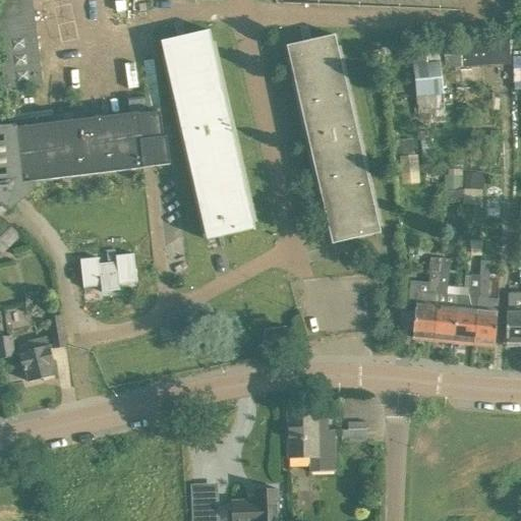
[(0,0),(0,39),(6,89),(43,83),(31,0),(0,0)]
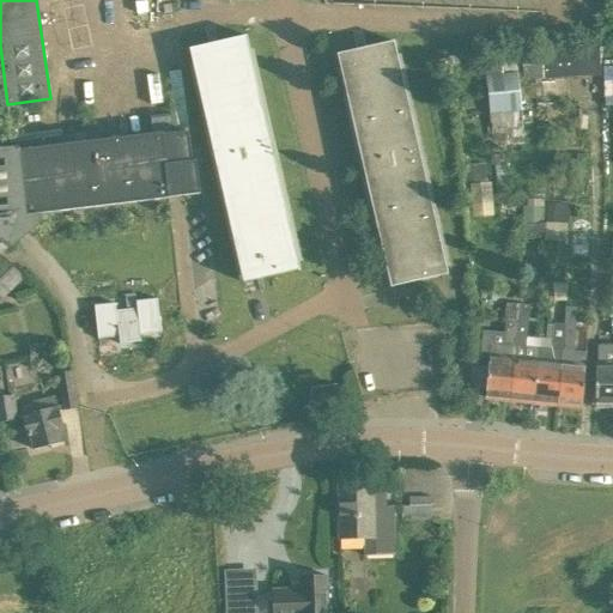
[(189,48),(243,281),(299,268),(247,36),(189,48)]
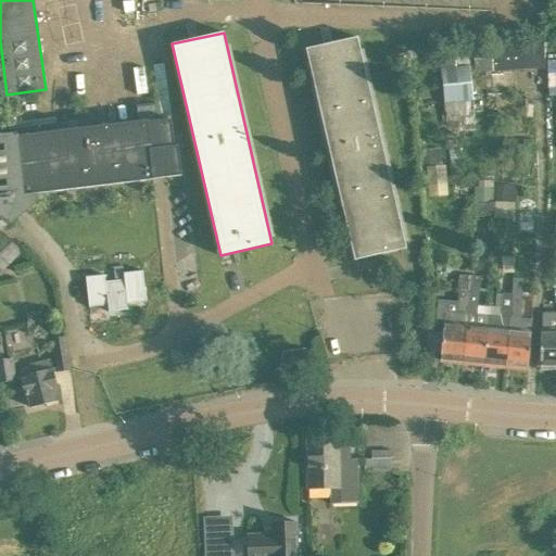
[(306,49),(354,261),(406,249),(357,37),(306,49)]
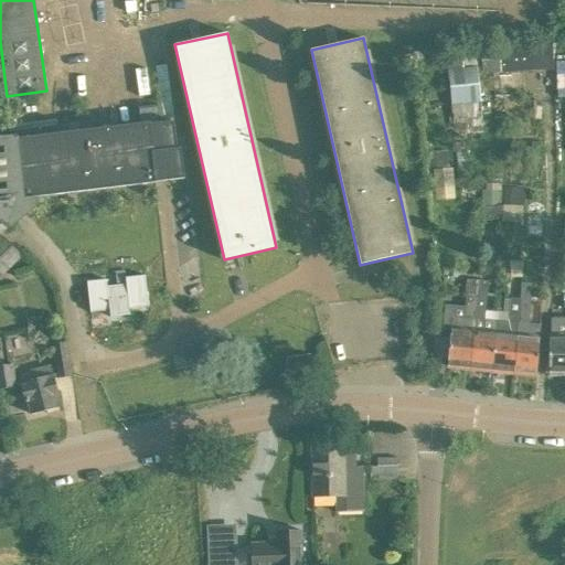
[(498,44),(500,73),(554,70),(553,56),(552,41),(498,44)]
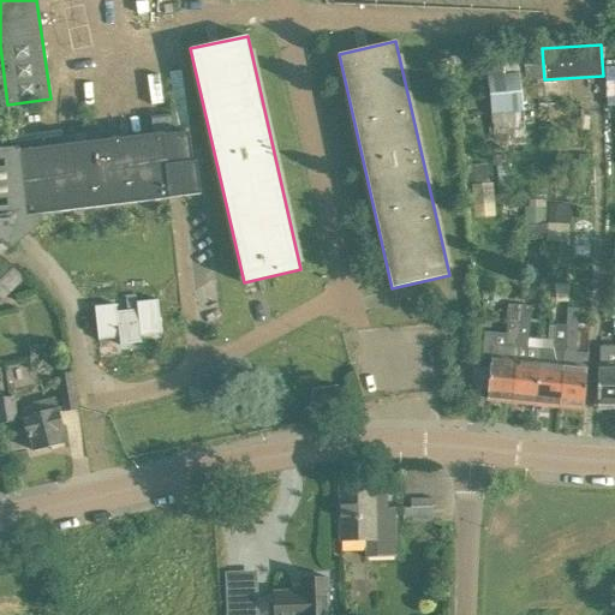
[(517,77),(485,79),(489,117),(519,114),(517,77)]
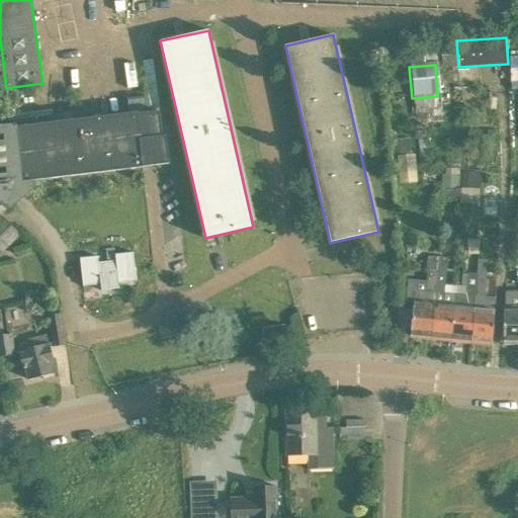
[(0,214),(33,190),(32,180),(169,164),(166,136),(162,137),(159,108),(149,110),(148,96),(127,98),(130,113),(53,122),(52,109),(9,114),(10,124),(0,124),(0,214)]
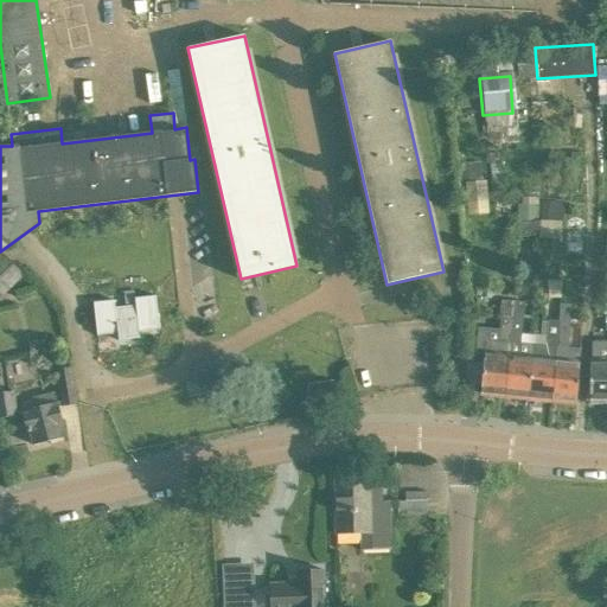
[(480,180),(479,164),(457,165),(458,181),(480,180)]
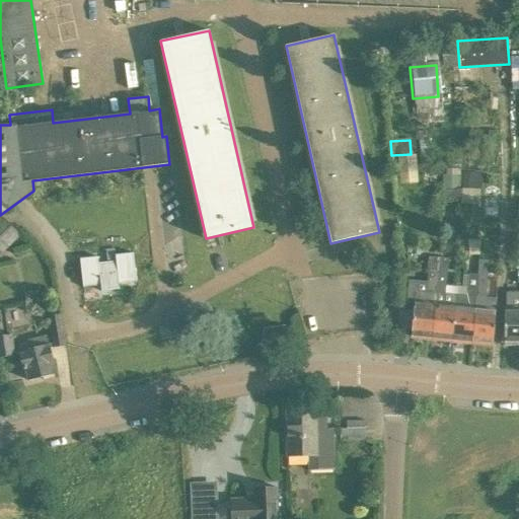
[(459,172),(441,172),(441,187),(459,187),(459,172)]
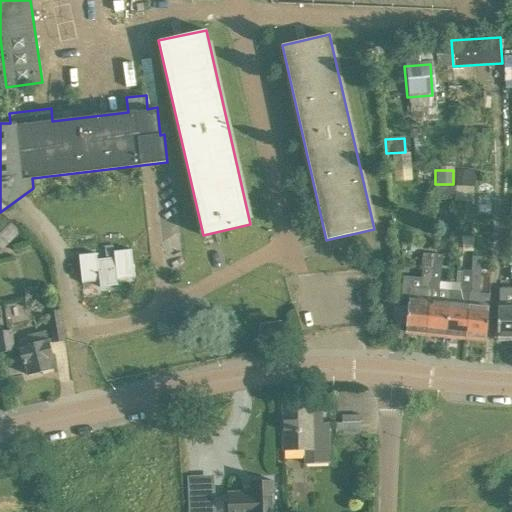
[(453,172),(453,204),(472,204),(472,172),(453,172)]
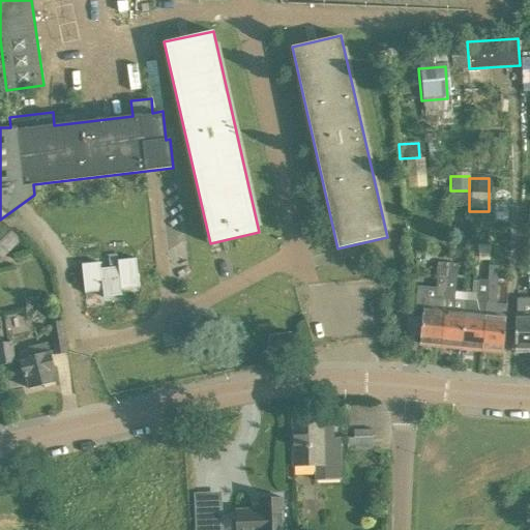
[(2,222),(0,223),(0,257),(1,259),(21,240),(2,222)]
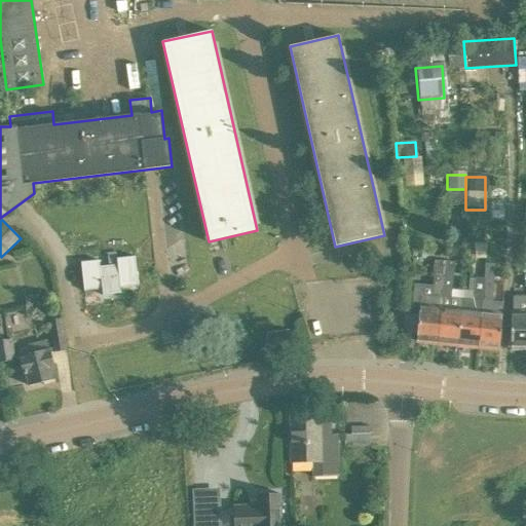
[(110,256),(111,263),(95,265),(94,258),(77,260),(79,288),(98,287),(98,294),(134,290),(129,254),(110,256)]
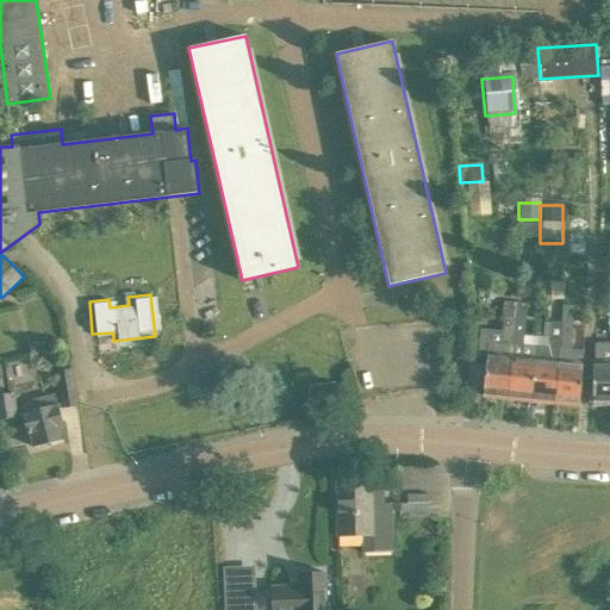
[(487,341),(483,394),(506,398),(514,318),(515,302),(504,302),(500,342),(487,341)]
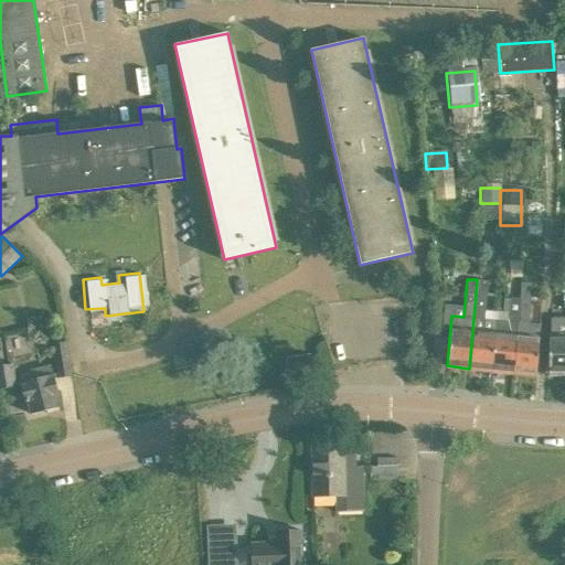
[(469,369),(491,371),(497,320),(483,319),(488,280),(477,279),(476,295),(469,369)]
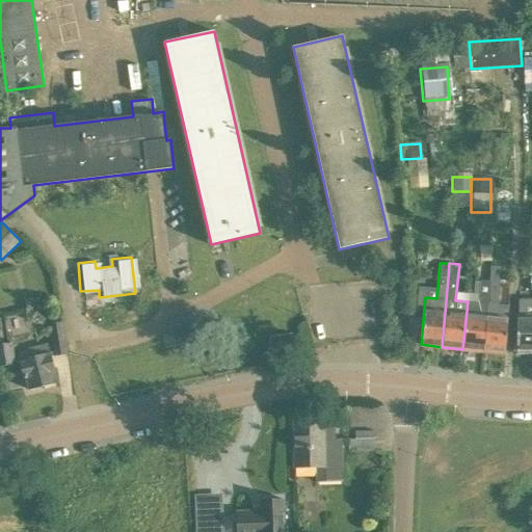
[(488,283),(485,351),(505,353),(508,306),(498,304),(500,266),(490,266),(490,268),(489,268),(488,283)]
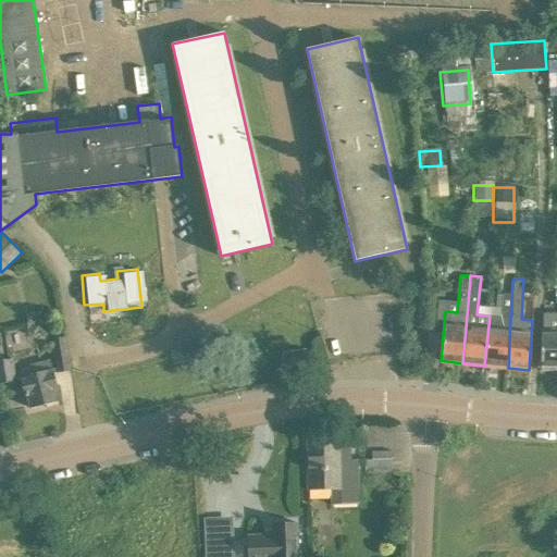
[(490,316),(484,366),(508,368),(511,296),(502,295),(500,317),(490,316)]
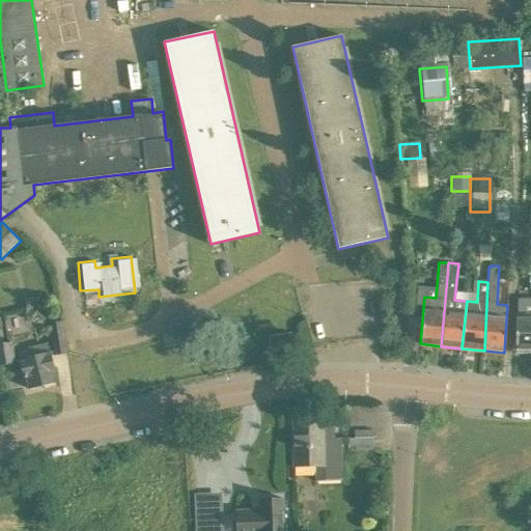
[(514,313),(514,353),(530,352),(530,301),(515,301),(514,313)]
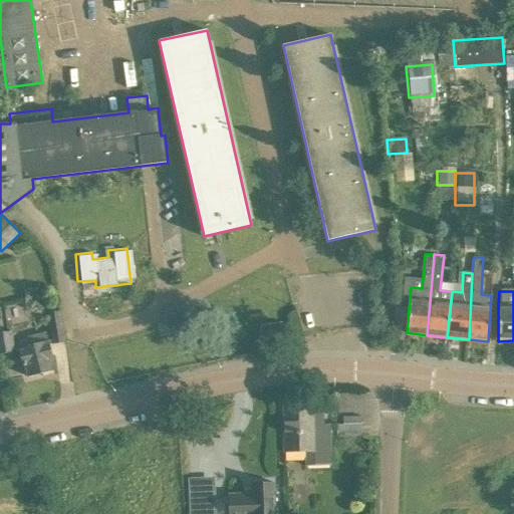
[(0,306),(0,352),(15,350),(11,334),(10,334),(9,329),(3,330),(0,306)]
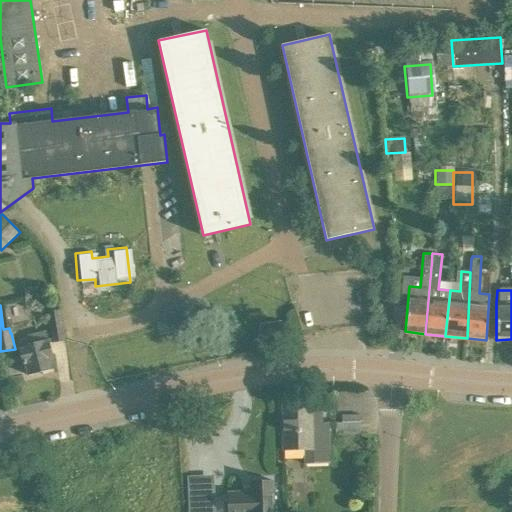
[(47,312),(52,343),(65,341),(60,310),(47,312)]
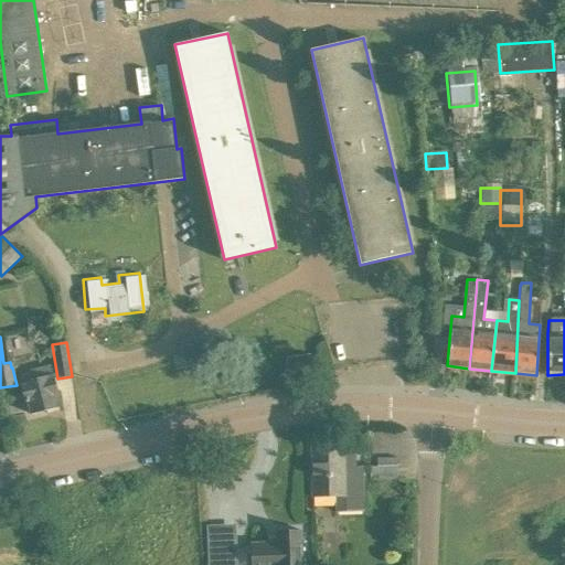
[(286,358),(288,370),(311,366),(309,354),(286,358)]
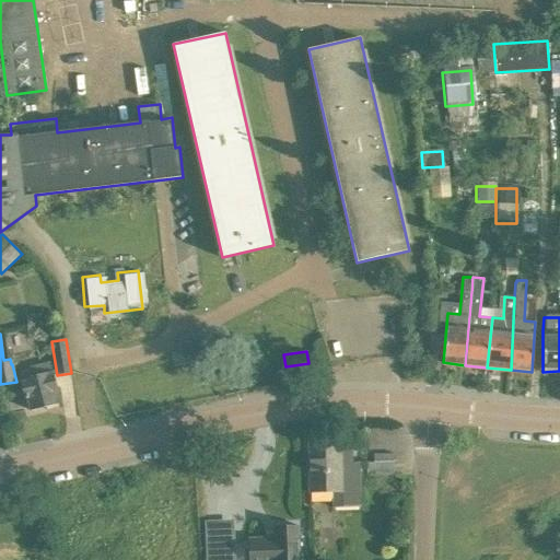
[(24,397),(27,397),(31,410),(58,404),(55,391),(57,389),(49,361),(18,370),(24,397)]
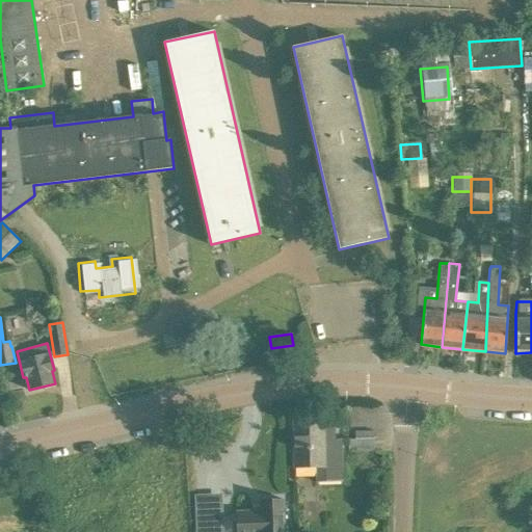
[(293,419),(294,467),(317,468),(317,481),(342,480),(342,440),(335,440),(334,418),(293,419)]
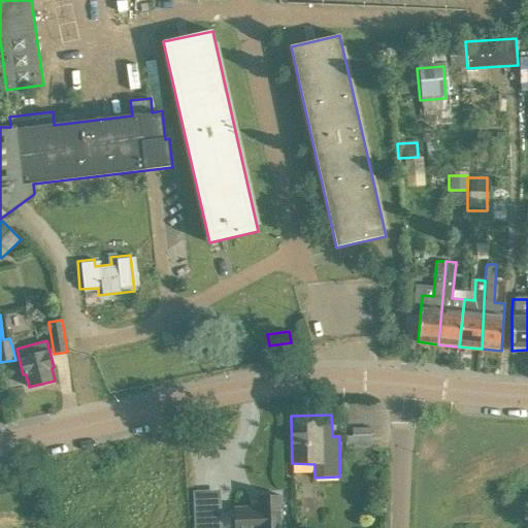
[(347,438),(347,449),(372,449),(372,428),(352,428),(352,438),(347,438)]
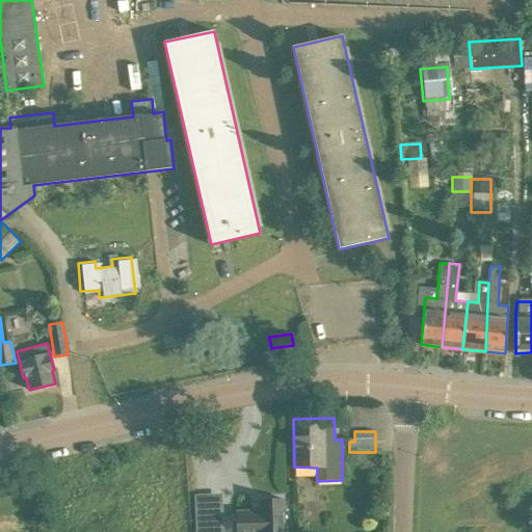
[(261,510),(246,511),(247,531),(284,531),(283,500),(260,501),(261,510)]
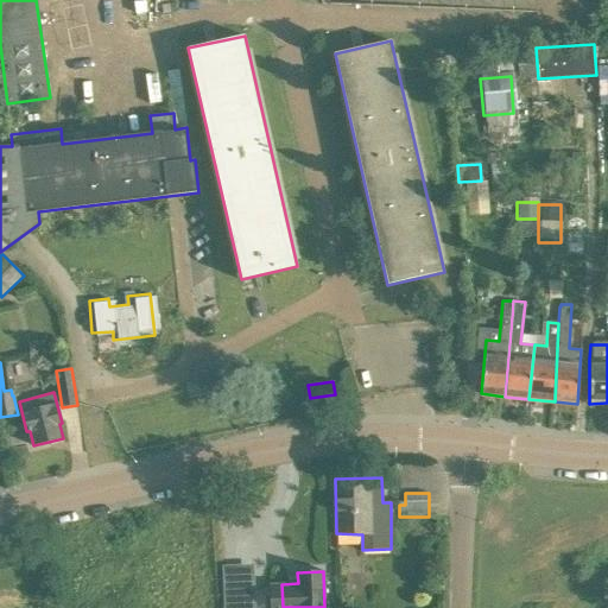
[(253,607),(253,594),(225,595),(225,607),(253,607)]
